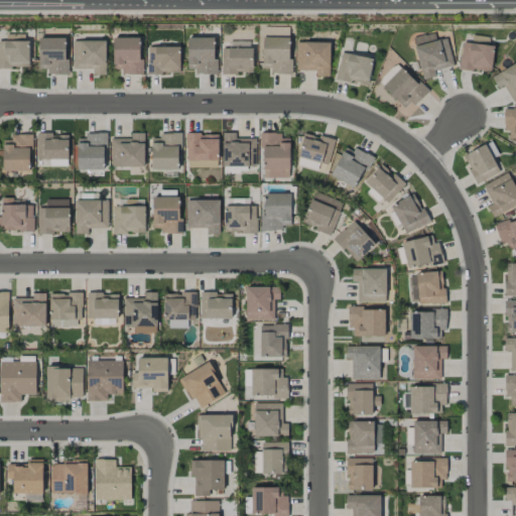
[(454,66),(446,37),(435,40),(434,34),(413,39),(422,80),(435,77),(434,70),(454,66)]
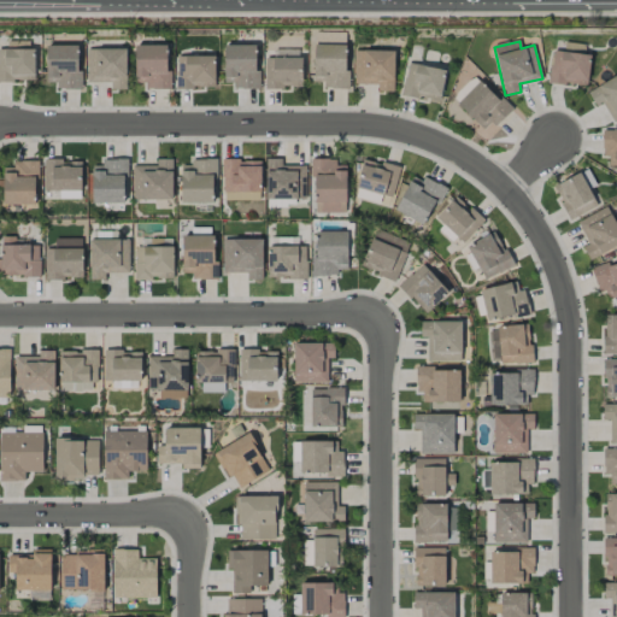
[(591,56),(583,54),(585,45),(565,42),(564,52),(552,50),(548,82),(587,87),(591,56)]
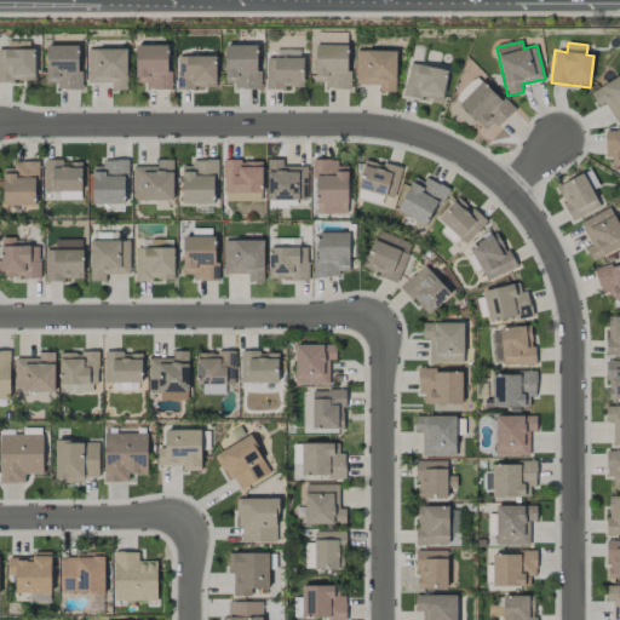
[(349,45),(315,44),(314,81),(323,81),(323,89),(348,89),(349,45)]
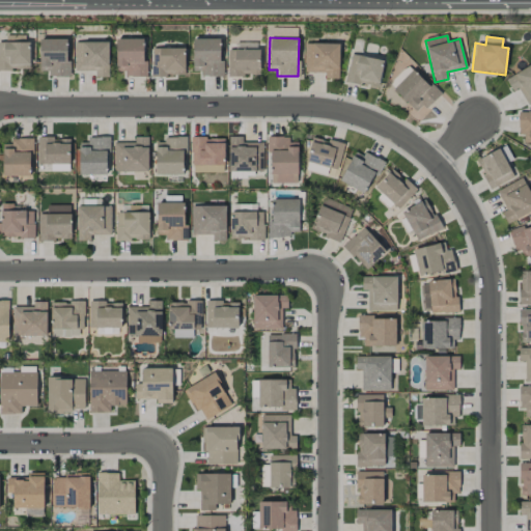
[(39,75),(67,75),(68,39),(39,38),(39,75)]
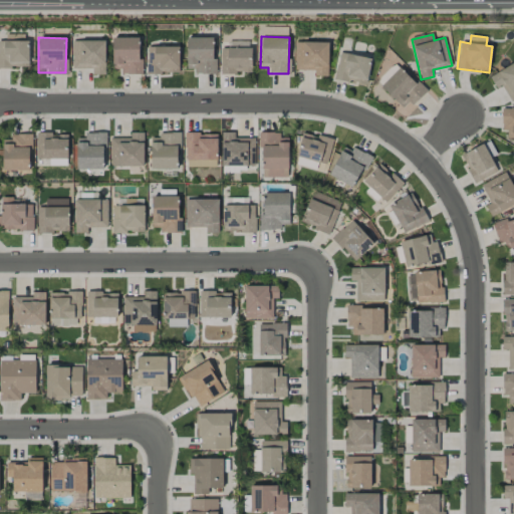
[(140,37),(112,37),(111,72),(140,73),(140,37)]
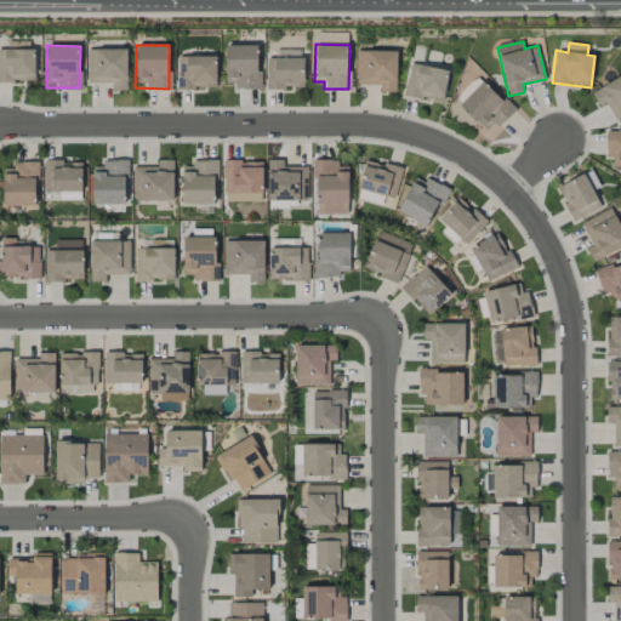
[(260,87),(258,45),(224,45),(226,87),(260,87)]
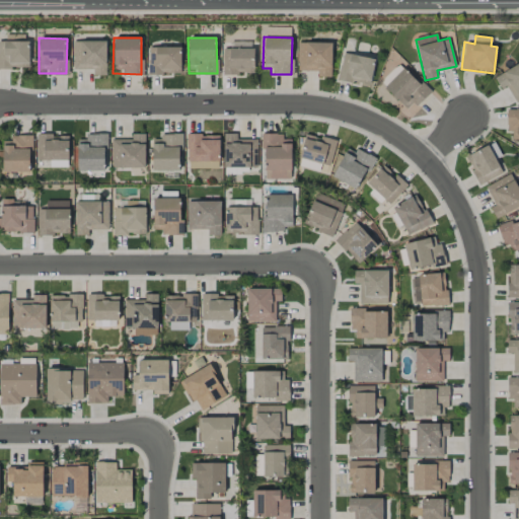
[(0,67),(28,69),(29,42),(0,41),(0,67)]
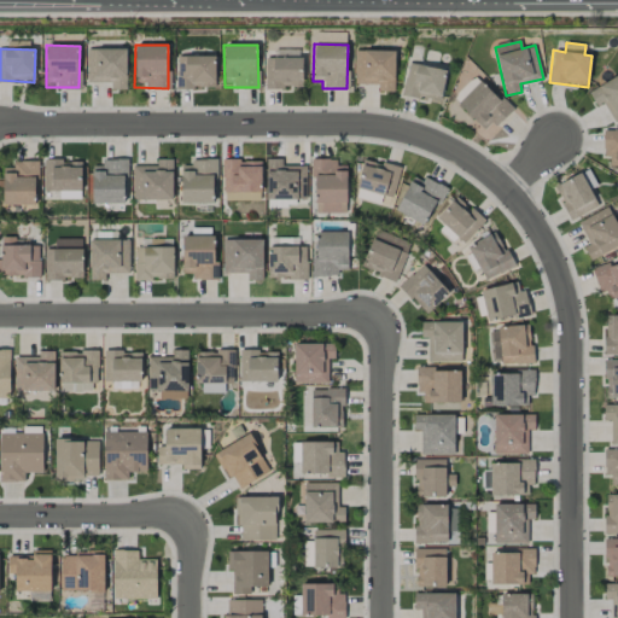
[(127,89),(126,48),(86,50),(86,83),(110,82),(111,89),(127,89)]
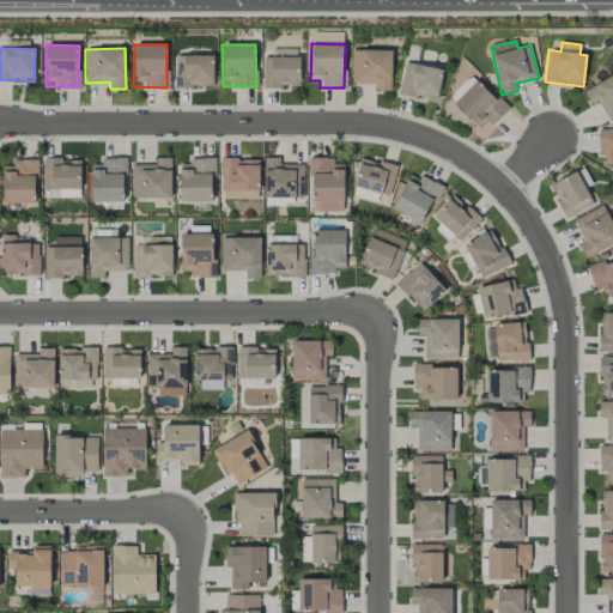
[(375,84),(375,91),(390,91),(392,50),(351,49),(351,84),(375,84)]
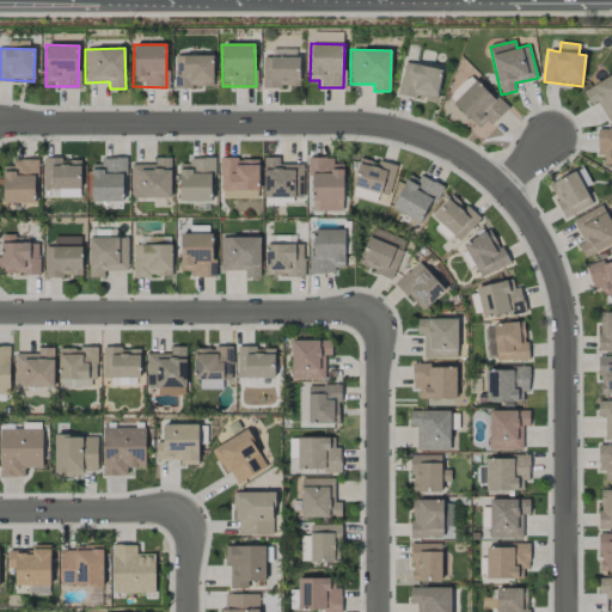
[(213,55),(175,55),(175,87),(213,87),(213,55)]
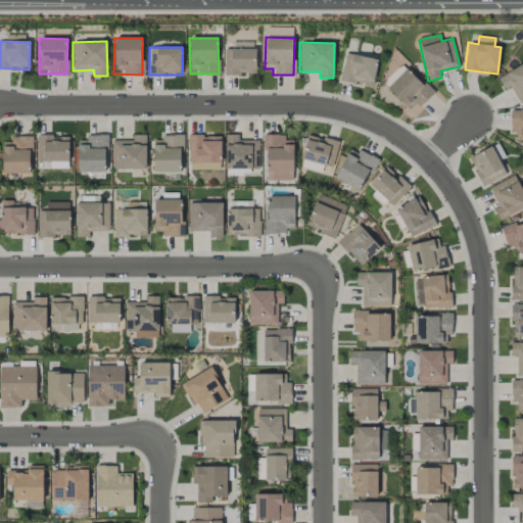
[(225,48),(224,74),(255,74),(255,49),(225,48)]
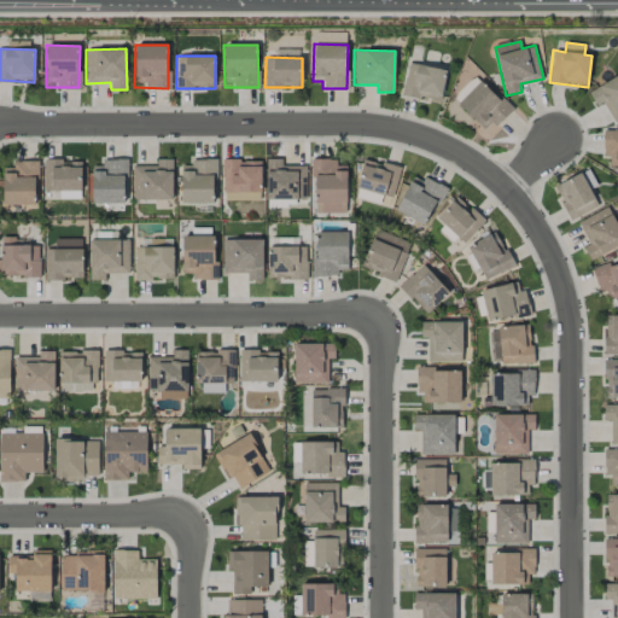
[(445,70),(408,63),(402,94),(439,101),(445,70)]
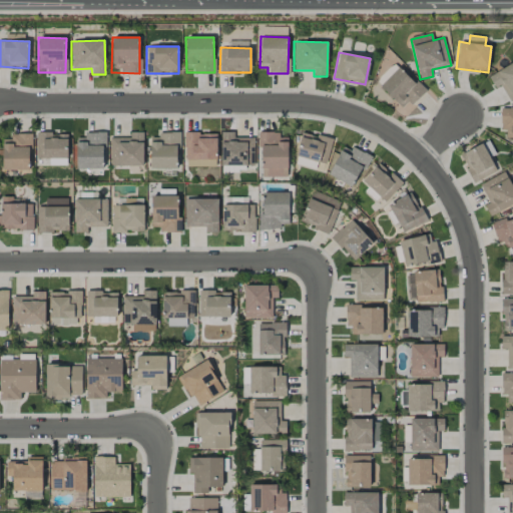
[(508,101),(512,98),(512,62),(488,75),(494,88),(501,85),(508,101)]
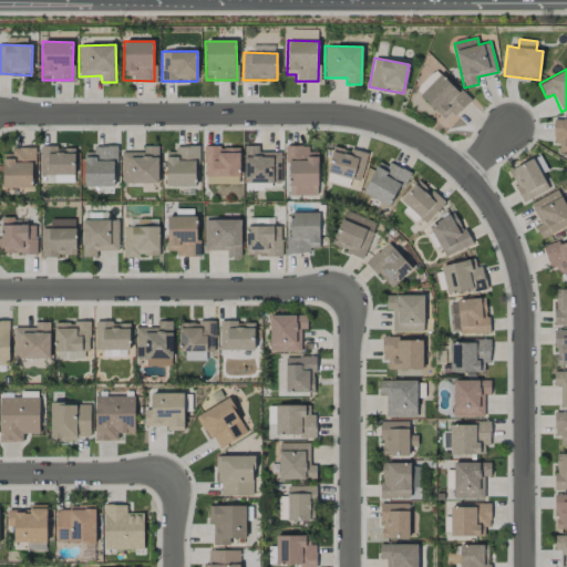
[(441,73),(419,96),(446,122),(468,100),(441,73)]
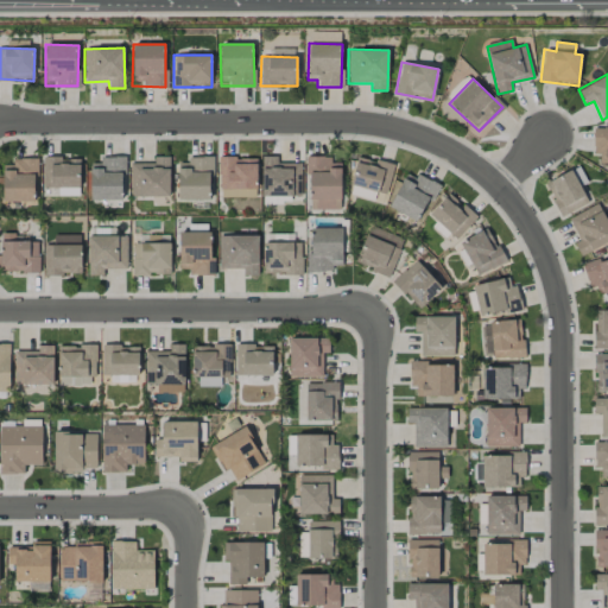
[(600,163),(607,163),(607,130),(593,131),(593,153),(600,153),(600,163)]
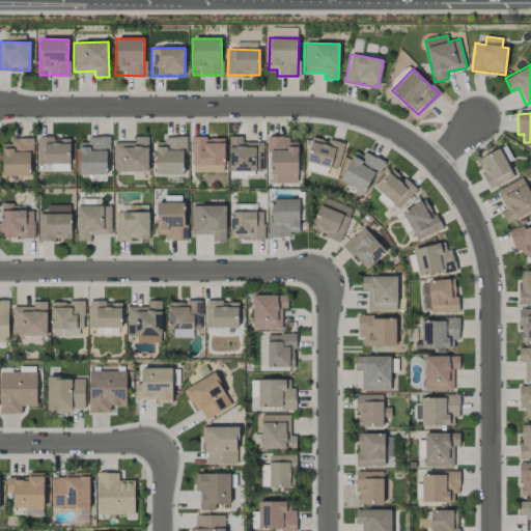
[(147,136),(134,137),(134,142),(114,142),(114,172),(148,171),(147,136)]
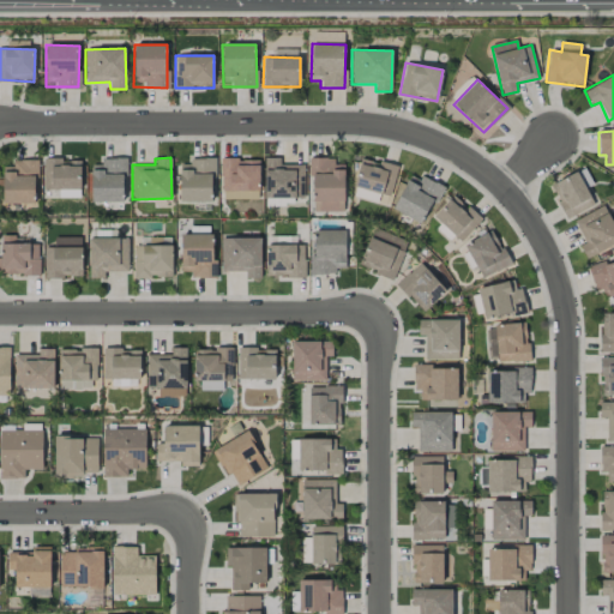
[(344,164),(335,164),(335,158),(312,157),(311,211),(344,212),(344,164)]
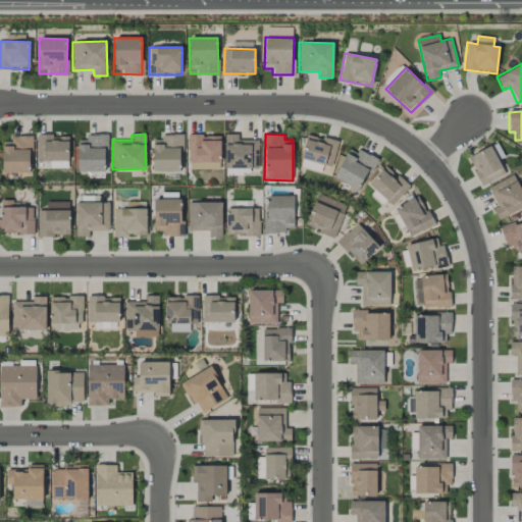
[(338,142),(308,134),(299,166),(320,172),(323,164),(331,167),(338,142)]
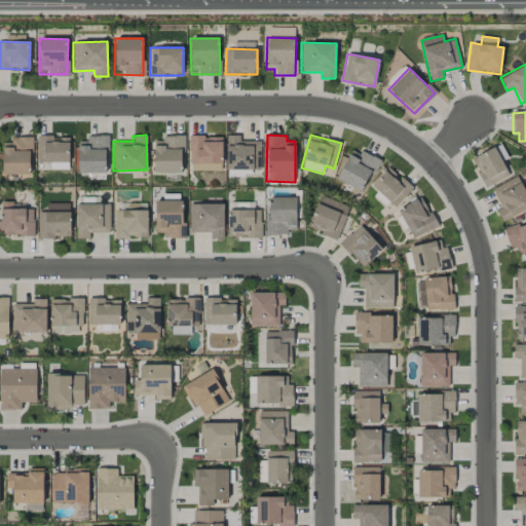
[(69,139),(52,138),(52,136),(37,136),(37,170),(69,170),(69,139)]
